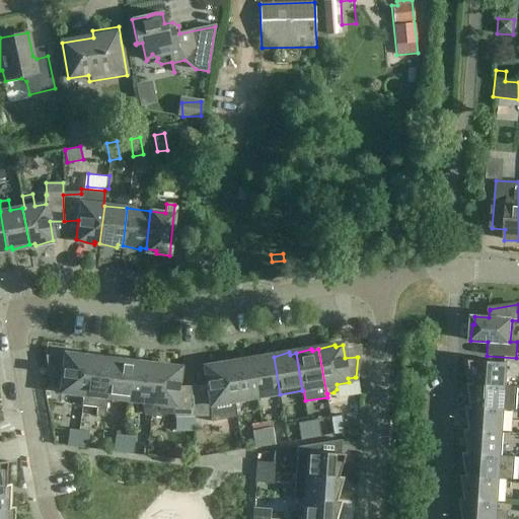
[(60,393),(83,395),(87,359),(72,355),(71,357),(64,356),(63,369),(51,368),(50,368),(52,387),(54,387),(60,388),(60,393)]
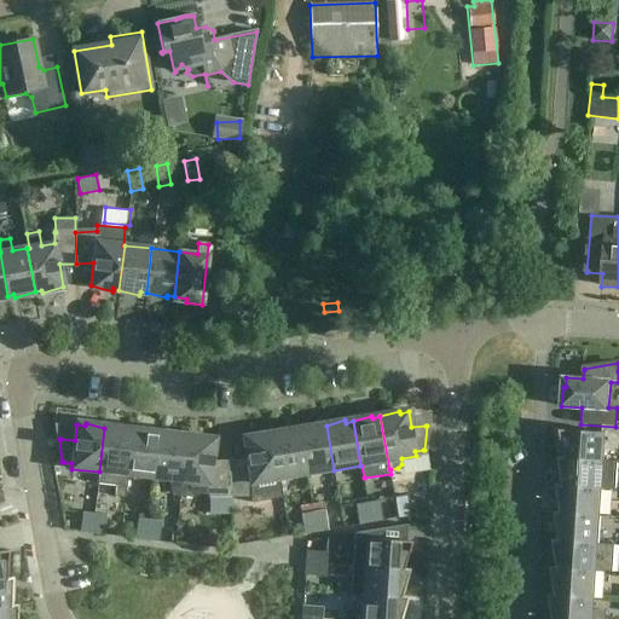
[(317,424),(299,431),(306,474),(334,470),(327,426),(318,428),(317,424)]
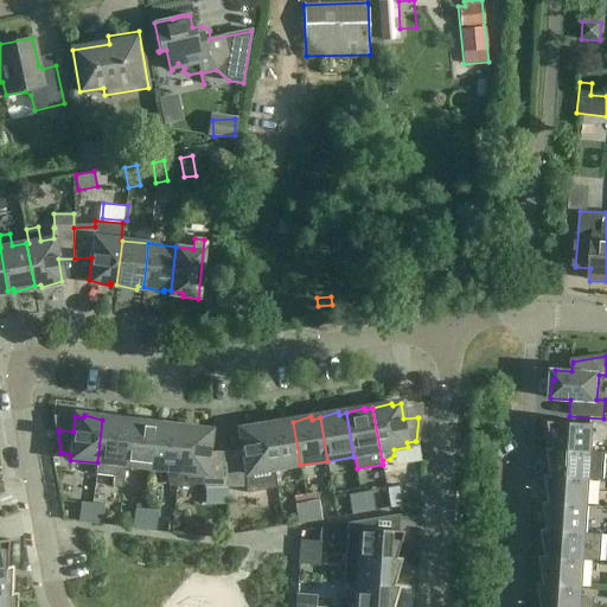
[(122,477),(123,477),(129,422),(110,417),(110,421),(102,420),(97,462),(114,465),(113,475),(122,477)]
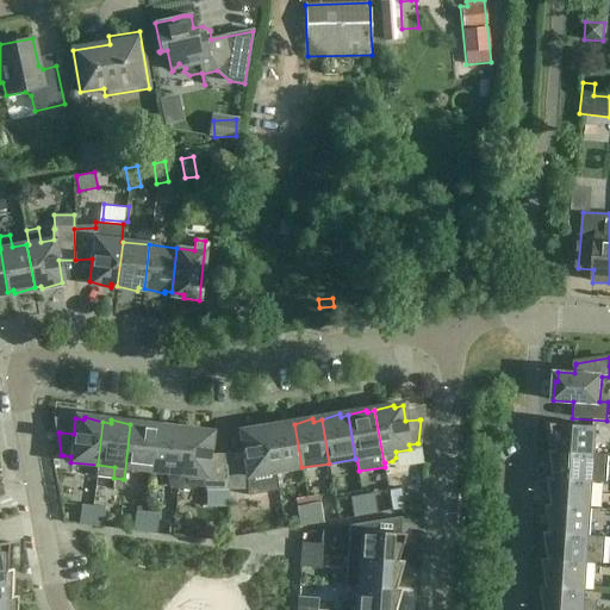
[(137,427),(130,424),(124,479),(125,468),(153,472),(157,428),(138,423),(137,427)]
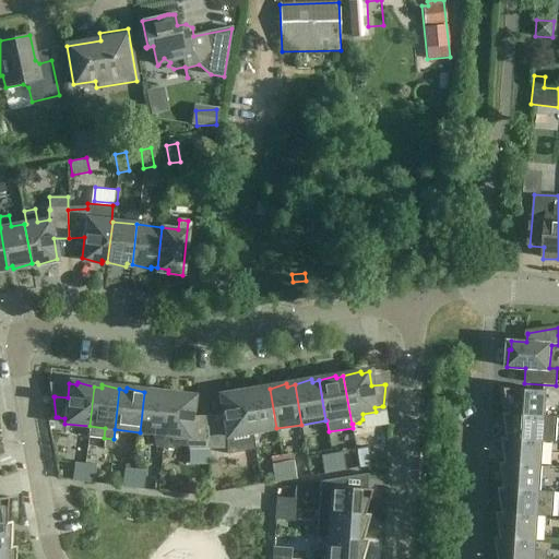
[(252,432),(276,428),(270,389),(263,391),(262,388),(246,393),(252,432)]
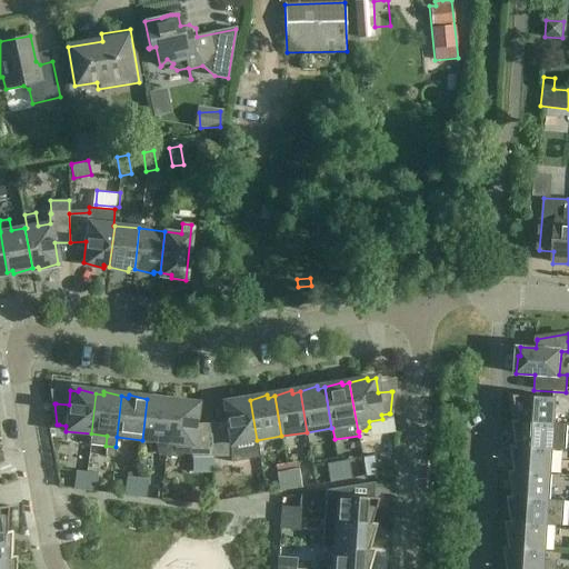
[(518,421),(555,425),(557,398),(515,396),(518,421)]
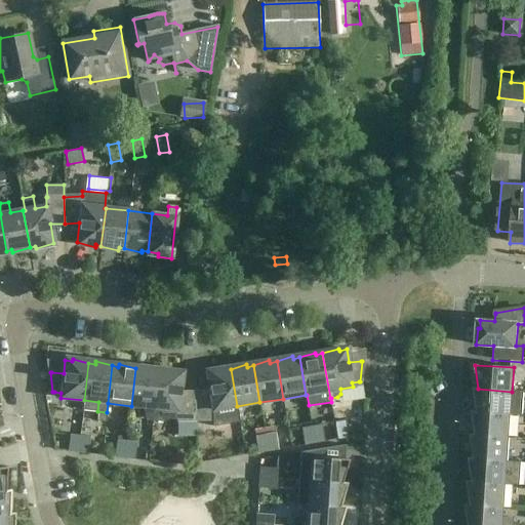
[(147,419),(153,420),(158,371),(143,367),(142,369),(135,368),(131,406),(144,407),(147,419)]
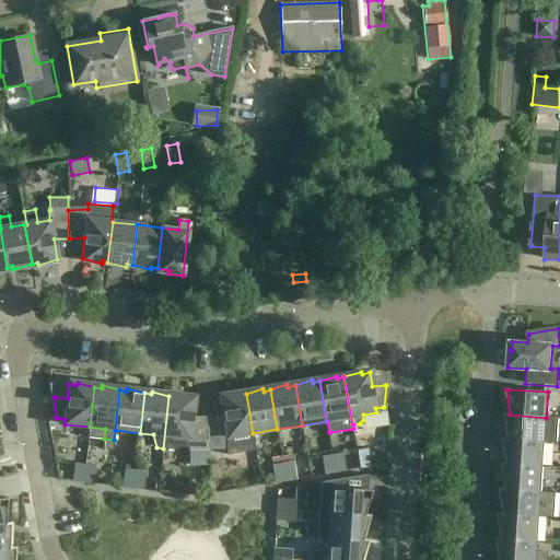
[(208,419),(209,447),(228,447),(228,438),(253,433),(246,394),(238,396),(238,393),(220,398),(224,419),(208,419)]
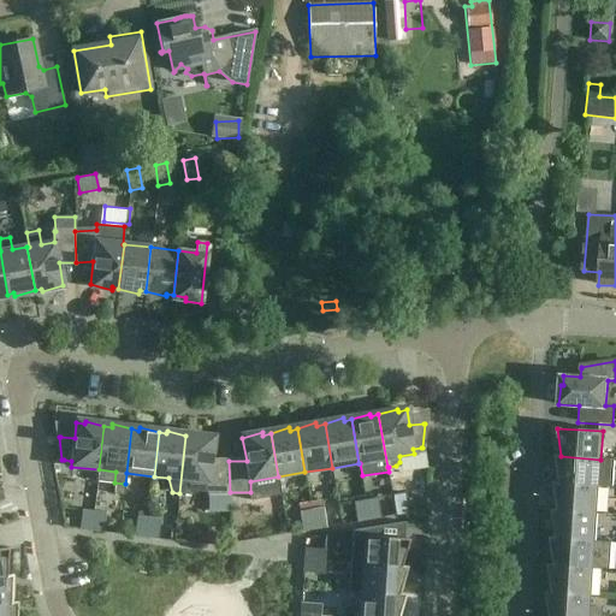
[(194,437),(185,436),(179,493),(193,495),(197,491),(208,492),(208,493),(230,492),(229,461),(212,461),(214,439),(194,433),(194,437)]
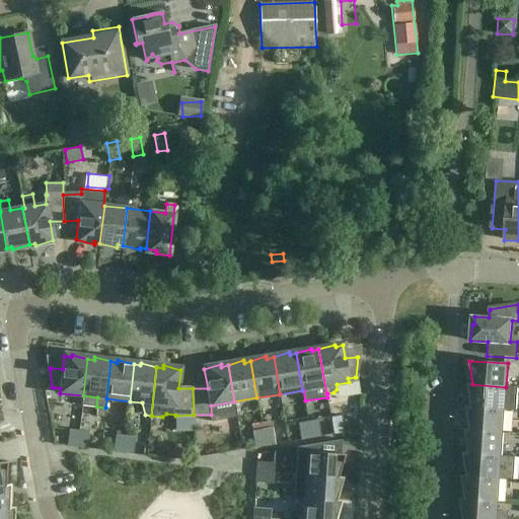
[(518,387),(506,387),(472,384),(467,383),(471,406),(471,408),(505,410),(517,411),(518,387)]
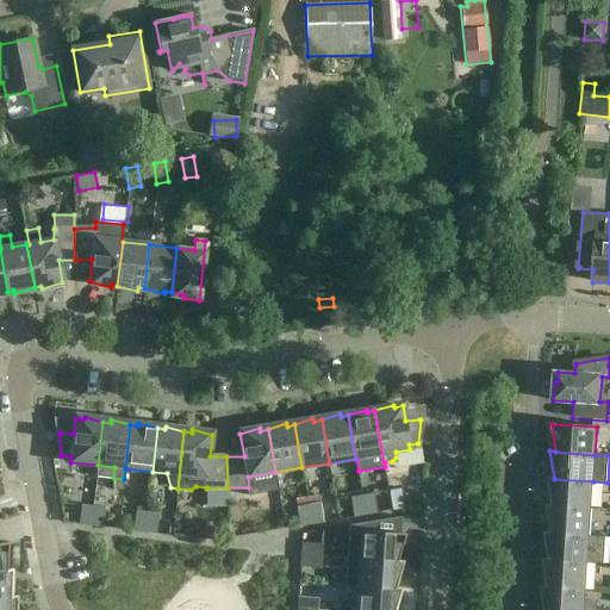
[(591,509),(593,481),(554,479),(554,478),(548,478),(552,505),(552,506),(591,509)]
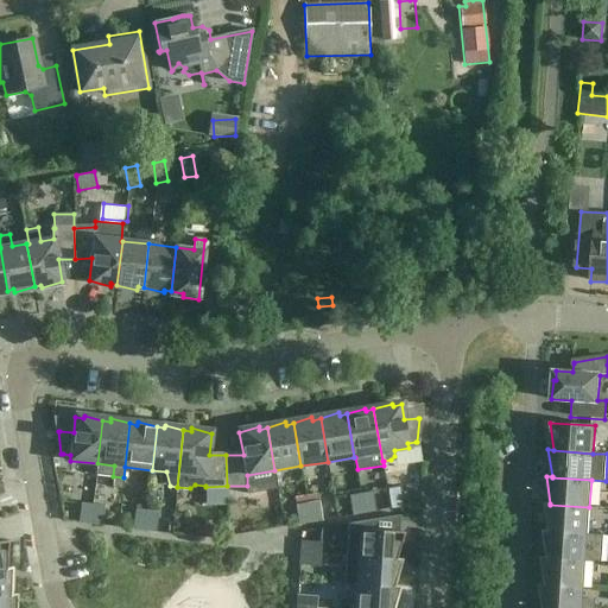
[(391,510),(403,507),(399,487),(387,489),(391,510)]
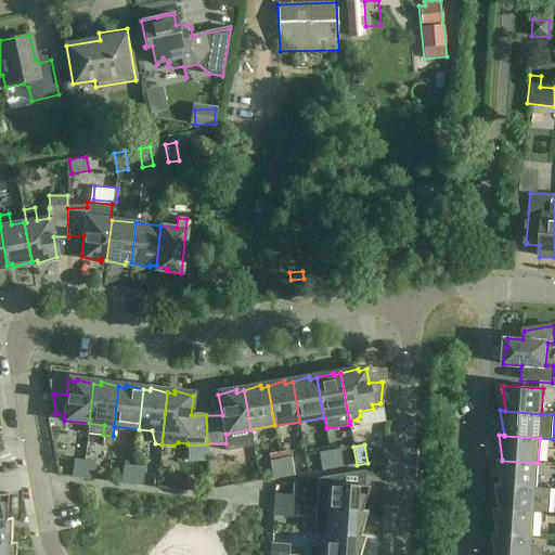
[(339,449),(328,451),(332,468),(343,467),(339,449)]
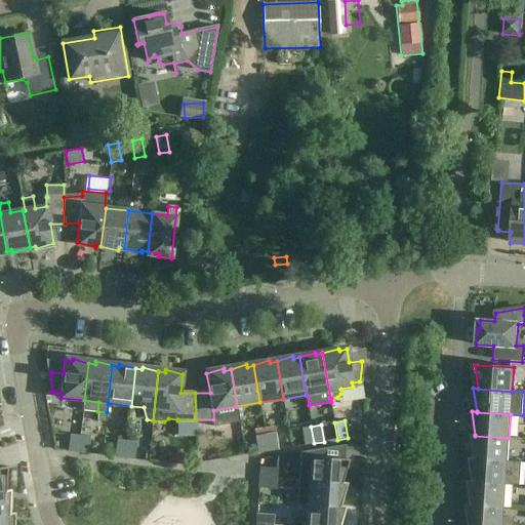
[(304,445),(314,443),(311,427),(300,428),(304,445)]
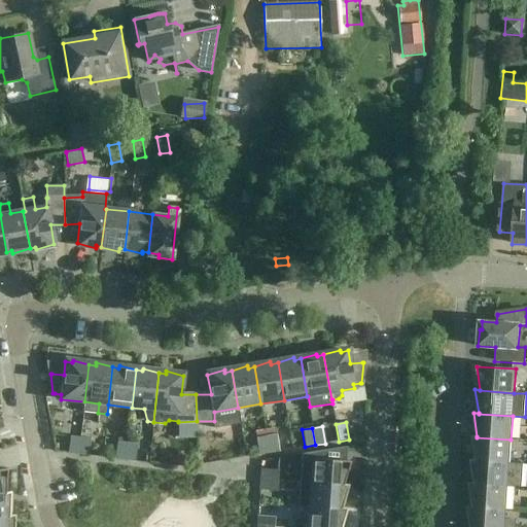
[(269,453),(279,451),(276,434),(266,436),(269,453)]
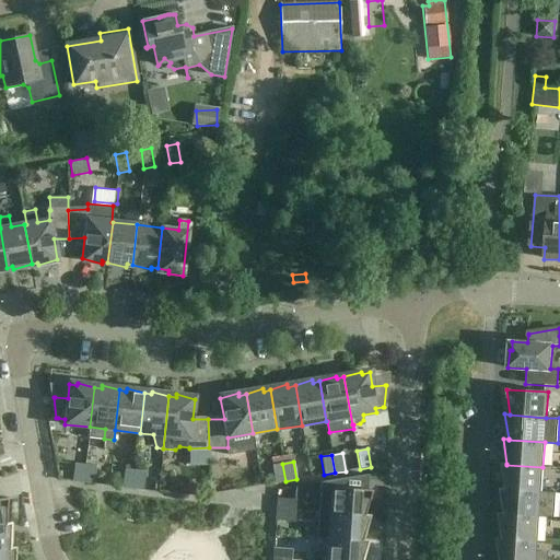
[(72,481),(83,483),(85,465),(74,464),(72,481)]
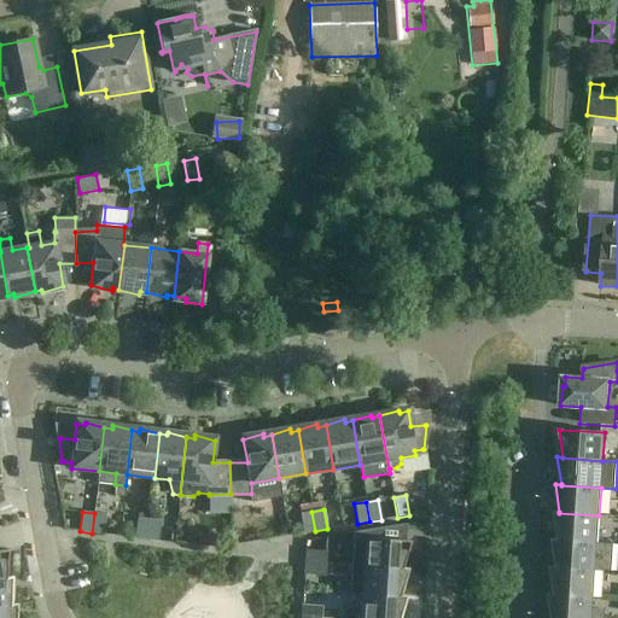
[(303,534),(315,531),(312,512),(301,513),(303,534)]
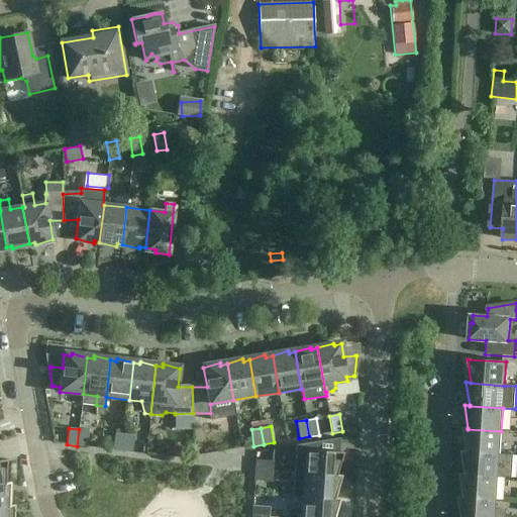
[(500,453),(501,431),(468,429),(468,428),(462,428),(467,451),(500,454),(500,453)]
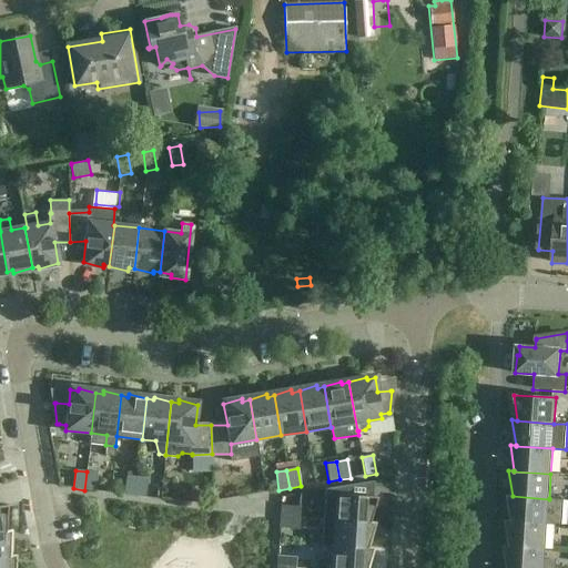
[(98,473),(87,472),(84,490),(95,492),(98,473)]
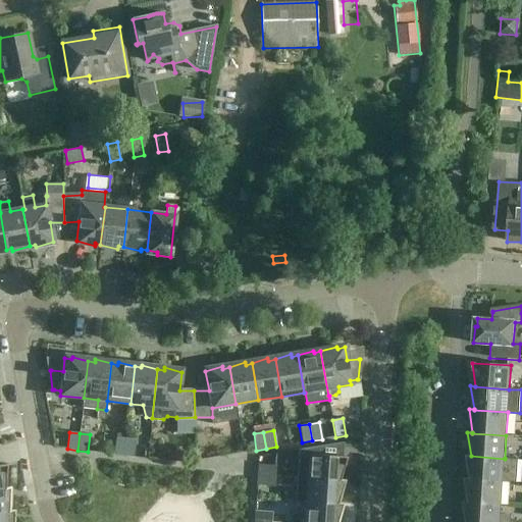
[(113,455),(123,456),(125,438),(115,437),(113,455)]
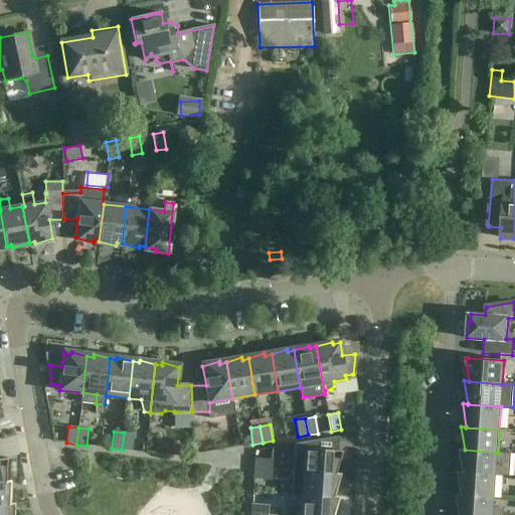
[(134,434),(124,433),(122,450),(132,451),(134,434)]
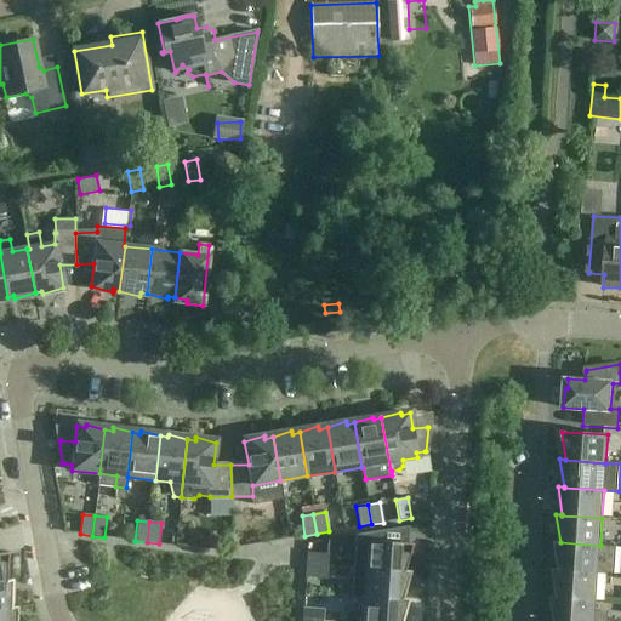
[(404,571),(412,543),(408,543),(409,527),(355,535),(355,536),(353,569),(404,571)]
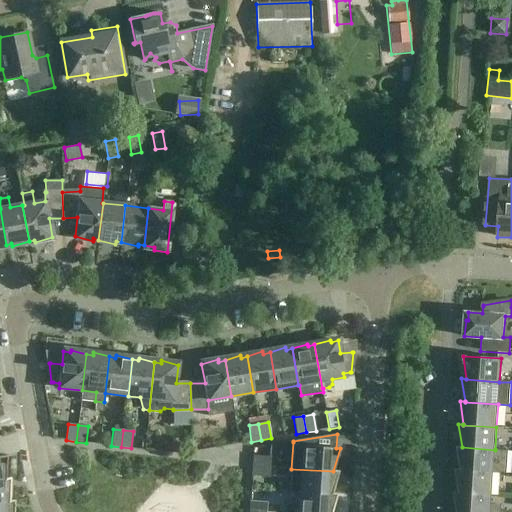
[(457,447),(460,470),(493,473),(493,471),(508,472),(509,450),(495,449),(495,450),(462,447),(457,447)]
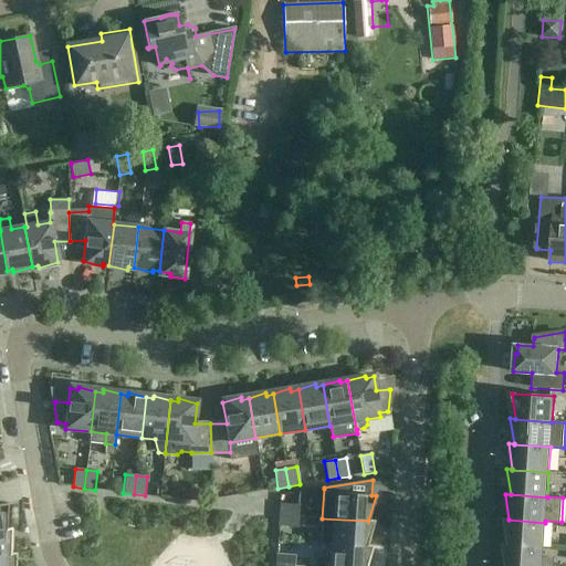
[(280,504),(279,515),(297,516),(299,505),(280,504)]
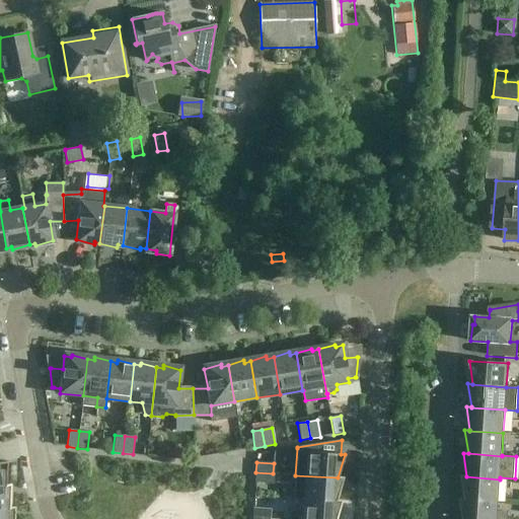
[(273,484),(273,473),(255,472),(254,483),(273,484)]
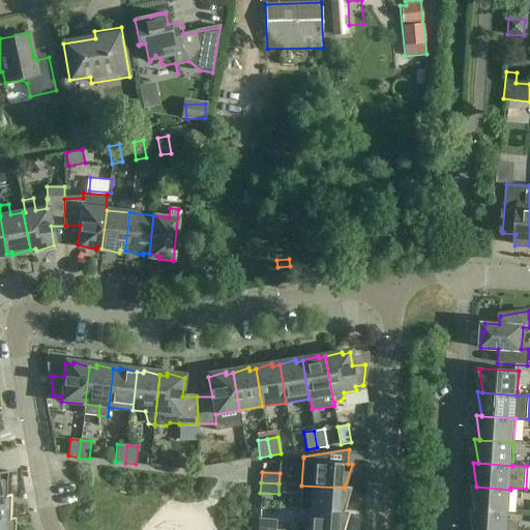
[(300,509),(310,509),(344,511),(344,510),(350,488),(345,488),(301,486),(300,509)]
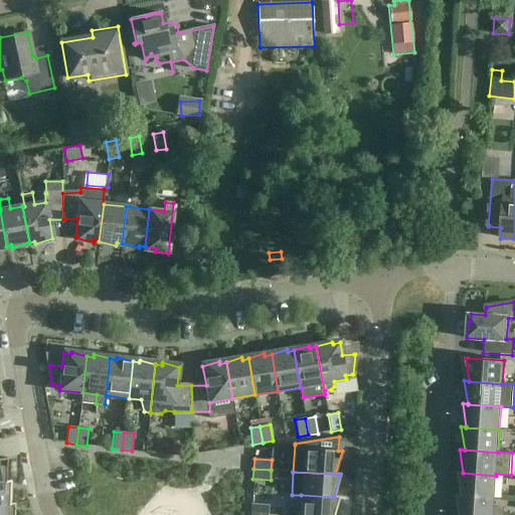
[(495,498),(496,476),(463,473),(458,472),(462,495),(462,496),(495,498)]
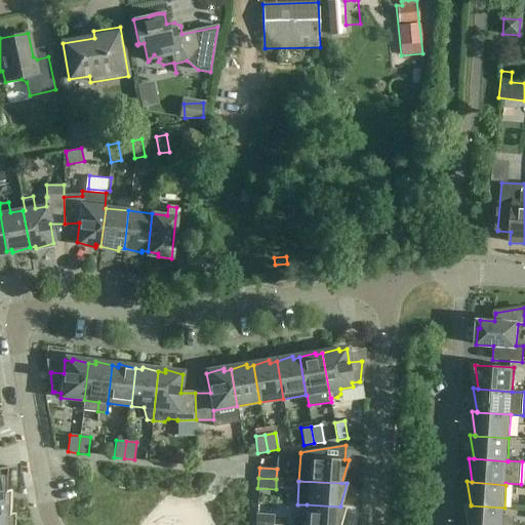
[(10,490),(6,491),(0,492),(0,516),(10,515),(10,514),(10,490)]
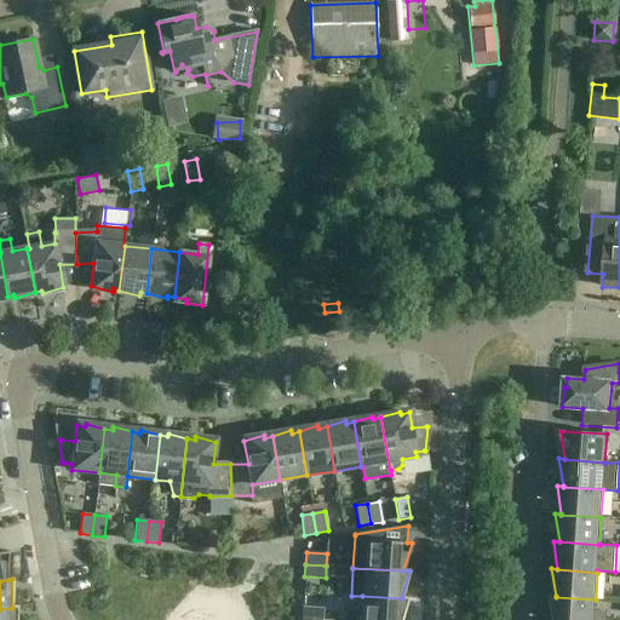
[(401,619),(408,598),(402,597),(402,598),(362,596),(360,619),(401,619)]
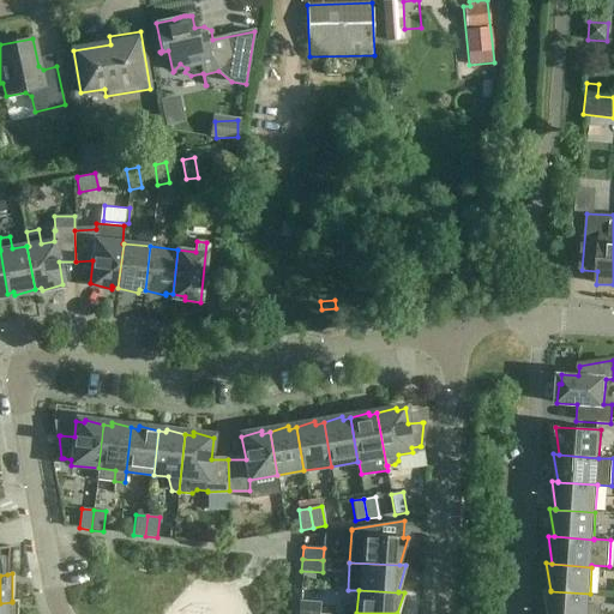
[(589,605),(590,594),(551,591),(551,590),(545,590),(547,613),(601,613),(602,605),(589,605)]
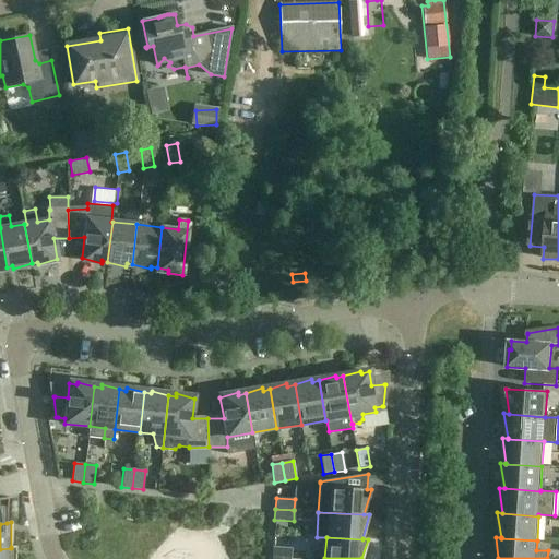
[(0,558),(14,558),(15,546),(11,547),(11,548),(0,549),(0,558)]
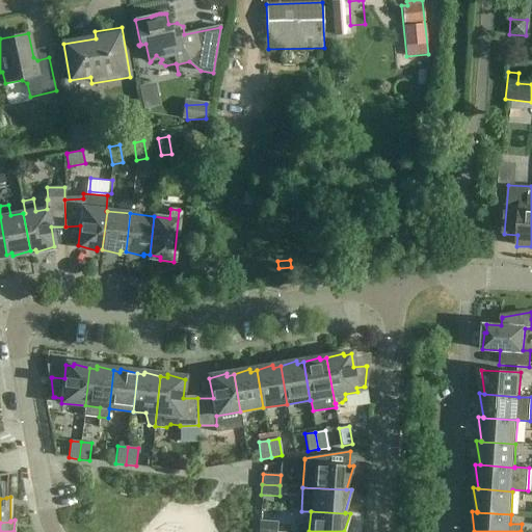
[(260,521),(259,531),(264,531),(276,531),(277,523),(260,521)]
